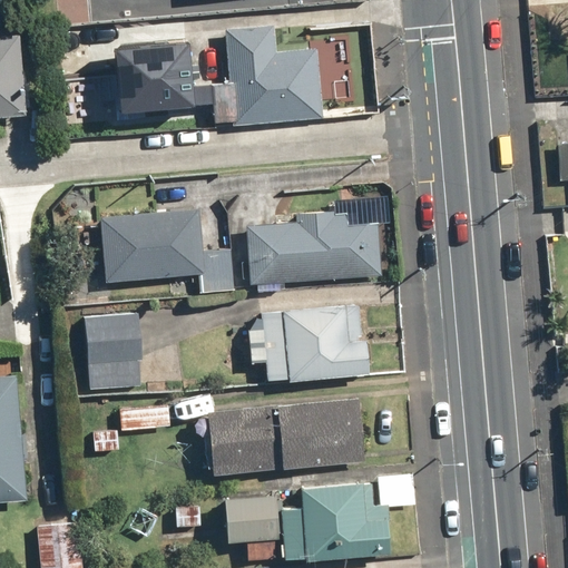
[(275,23),(225,27),(232,124),(323,118),(319,48),(276,51),(275,23)]
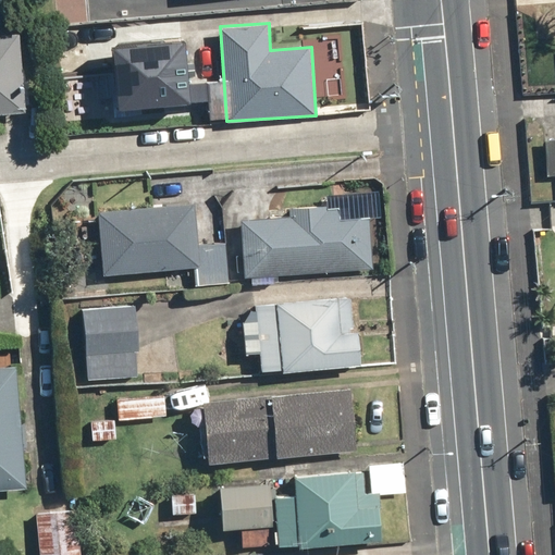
[(0,114),(25,112),(19,33),(0,34),(0,114)]
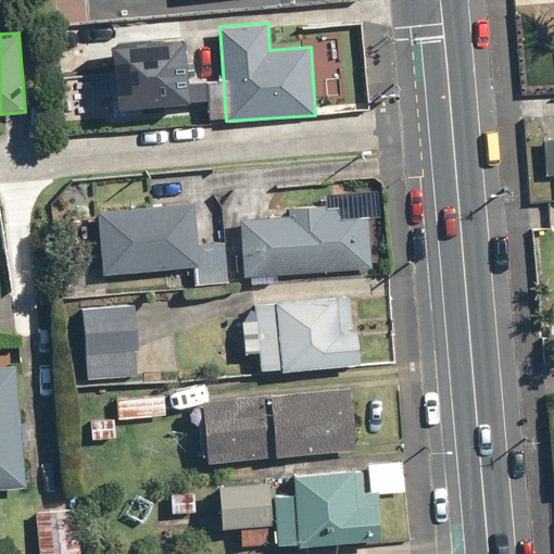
[(149,48),(114,50),(117,113),(192,109),(189,35),(148,37),(149,48)]
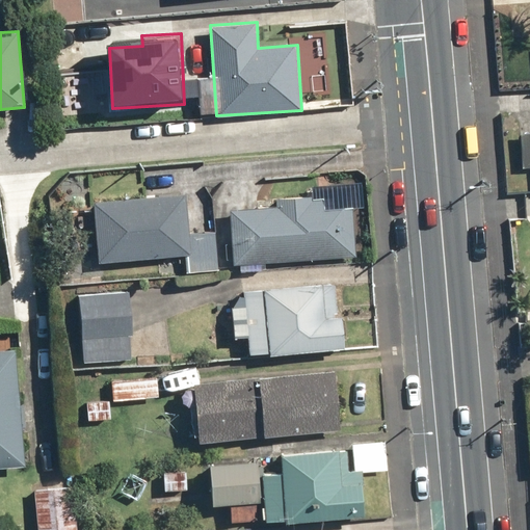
[(529,125),(512,127),(515,179),(529,178),(529,125)]
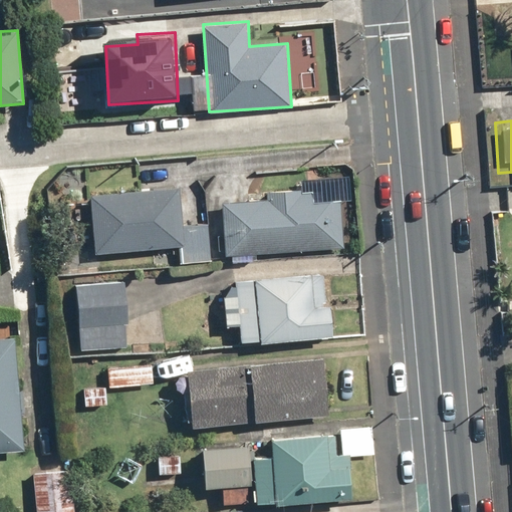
[(92,196),(97,255),(186,247),(180,188),(92,196)]
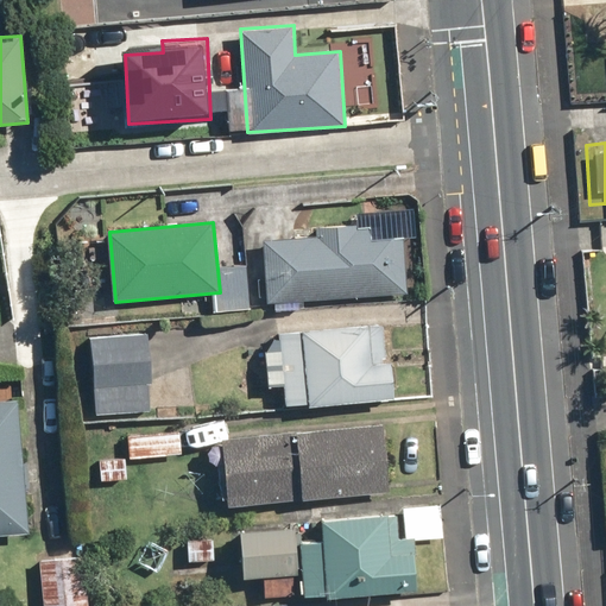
[(316,235),(262,239),(266,303),(410,294),(406,238),(359,241),(358,225),(315,227),(316,235)]
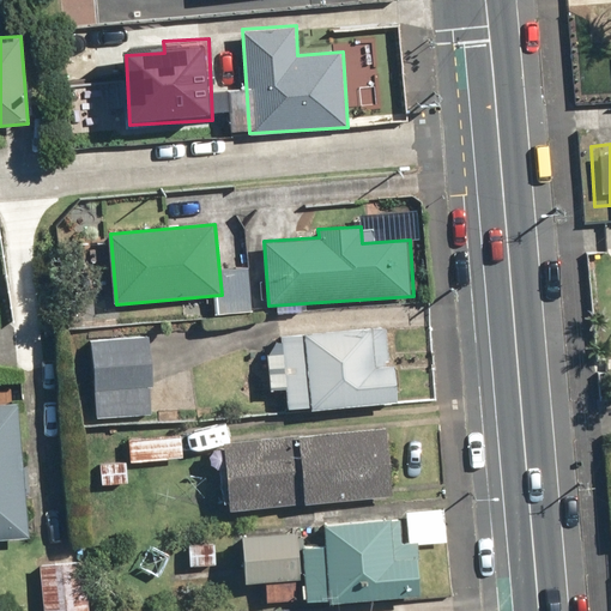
[(373,325),(282,333),(289,407),(313,405),(313,407),(398,399),(395,363),(376,366),(373,325)]
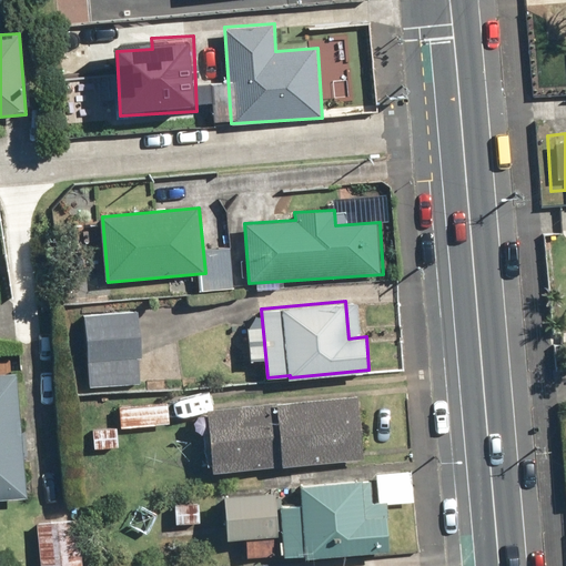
[(133,312),(74,316),(81,388),(139,384),(133,312)]
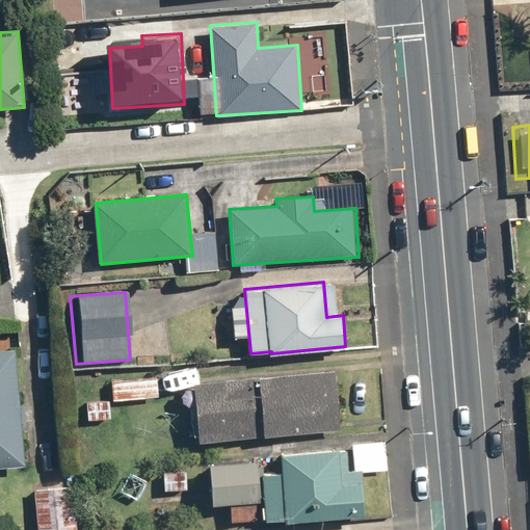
[(14,351),(0,351),(0,466),(23,465),(14,351)]
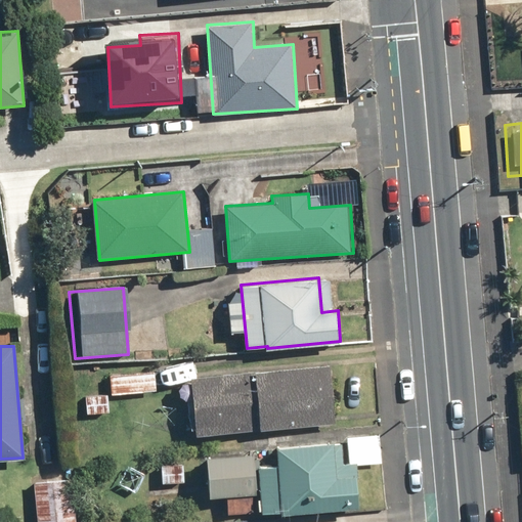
[(192,377),(198,438),(337,426),(332,364),(192,377)]
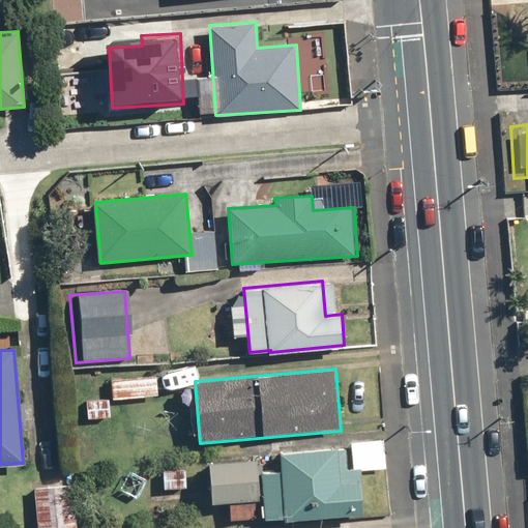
[(155,370),(108,373),(110,399),(157,396),(155,370)]
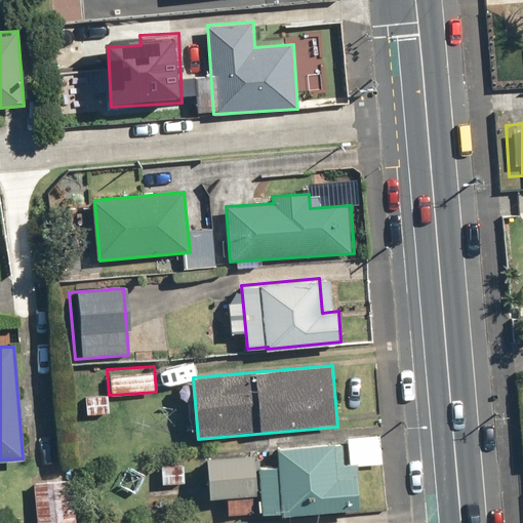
[(106,397),(82,398),(83,415),(107,414),(106,397)]
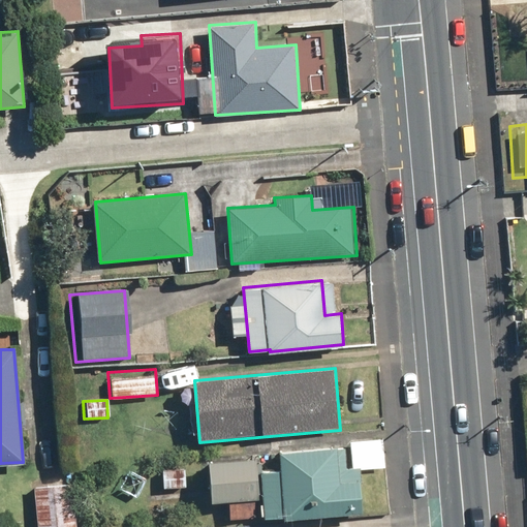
[(346,446),(282,451),(283,470),(264,471),(267,518),(287,517),(287,518),(365,513),(363,468),(386,467),(384,439),(353,440),(354,467),(347,468),(346,446)]
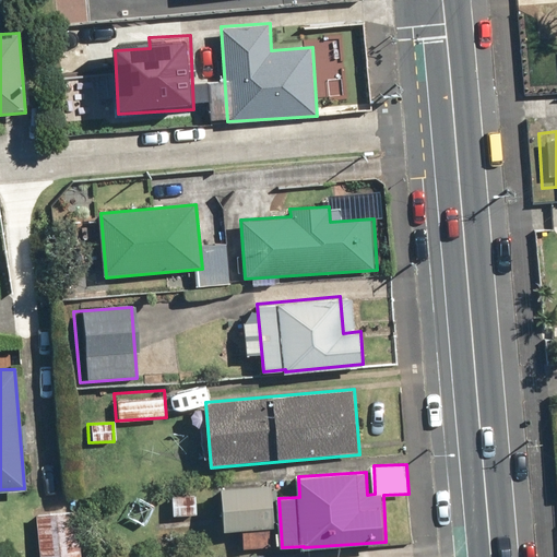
[(273,485),(222,487),(223,531),(243,530),(243,549),(271,548),(270,528),(274,528),(273,485)]
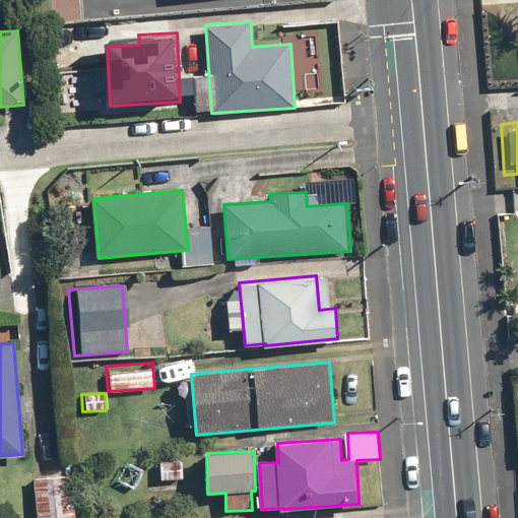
[(181,463),(158,463),(158,480),(181,479),(181,463)]
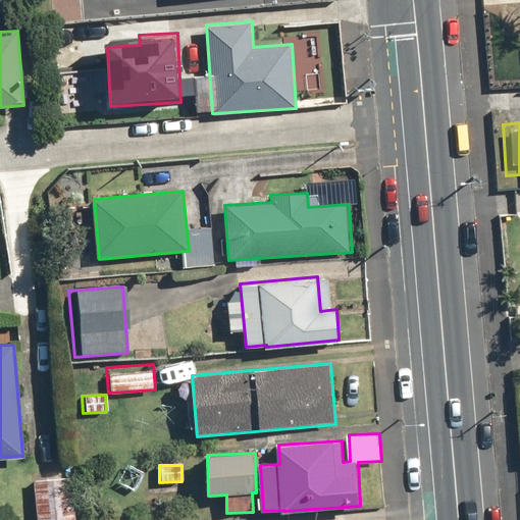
[(72,519),(69,479),(30,482),(33,519),(72,519)]
